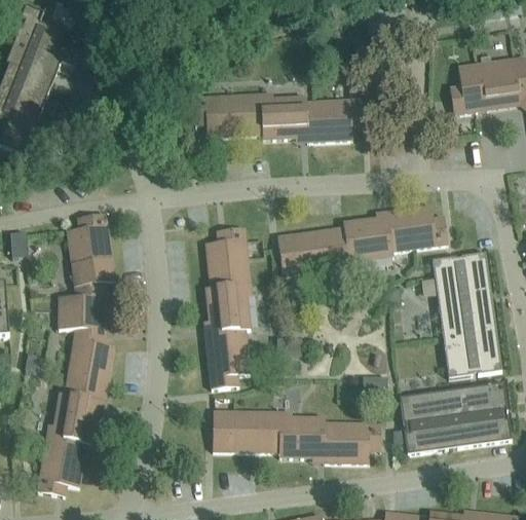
[(467,0),(471,17),(521,10),(520,0),(467,0)]
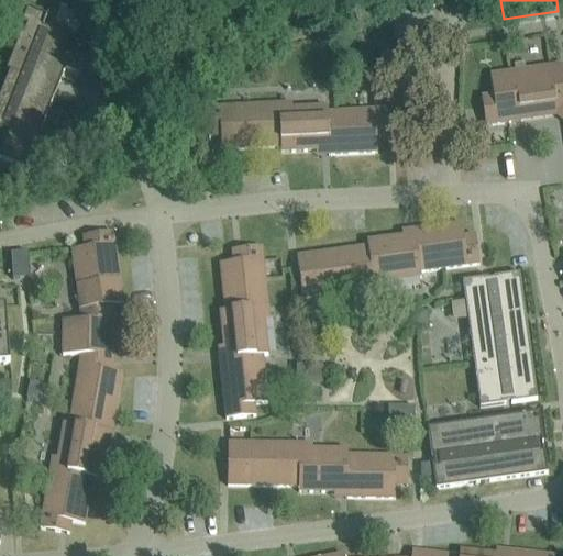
[(46,12),(28,4),(22,18),(28,20),(23,29),(21,28),(7,65),(10,66),(0,89),(0,123),(8,126),(0,145),(0,153),(25,164),(65,65),(79,70),(86,53),(72,46),(69,51),(61,47),(68,29),(54,23),(53,25),(43,22),(46,12)]
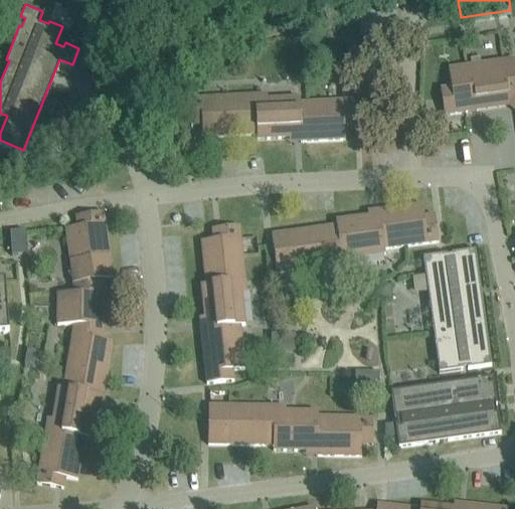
[(451,82),(440,85),(441,91),(444,111),(467,108),(478,106),(477,102),(513,97),(514,98),(514,61),(514,54),(502,56),(467,61),(448,63),(451,82)]
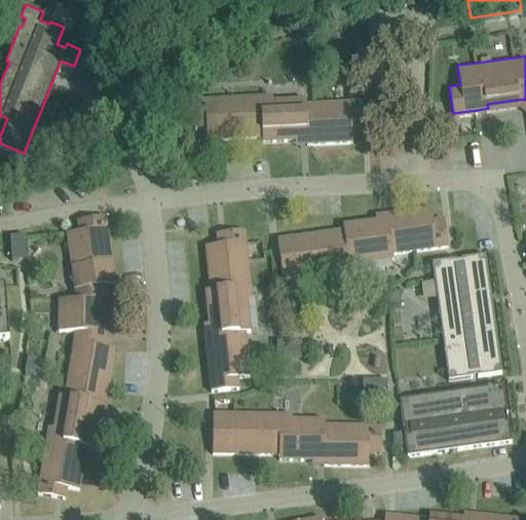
[(384,76),(367,77),(368,89),(384,89),(384,76)]
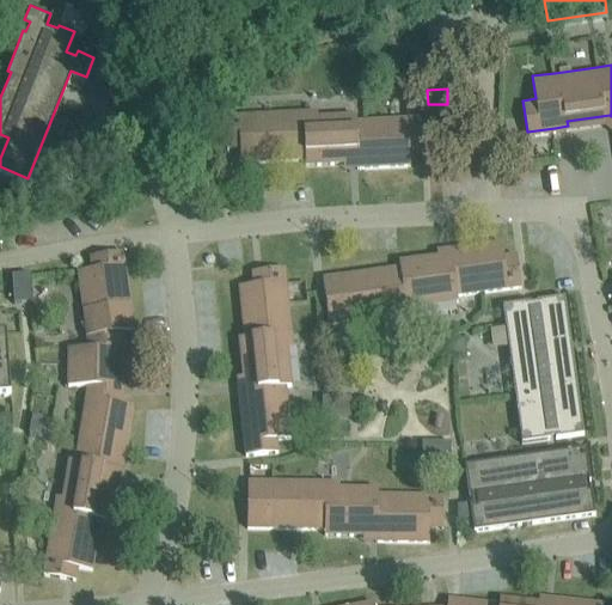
[(410,162),(409,136),(422,136),(421,114),(355,117),(355,111),(303,114),(303,108),(225,111),(226,134),(239,134),(240,158),(305,154),(305,160),(356,158),(357,164),(410,162)]
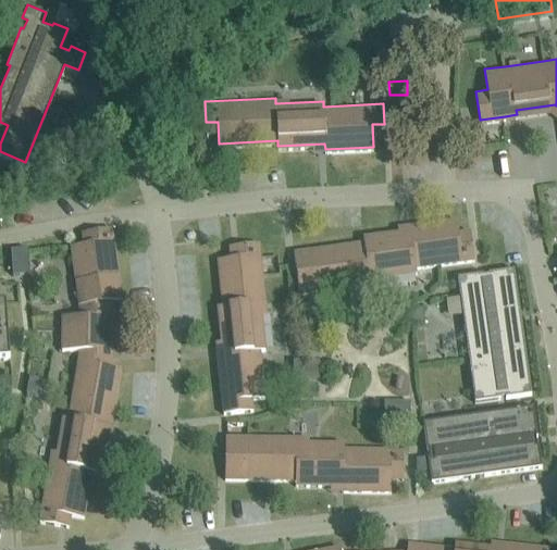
[(73,99),(69,110),(81,114),(85,103),(73,99)]
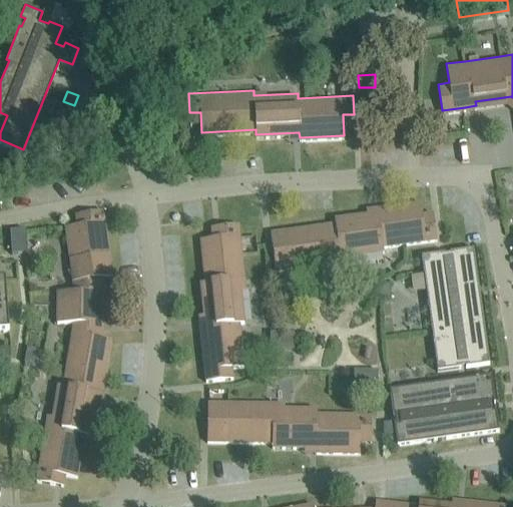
[(107,160),(104,150),(94,153),(97,163),(107,160)]
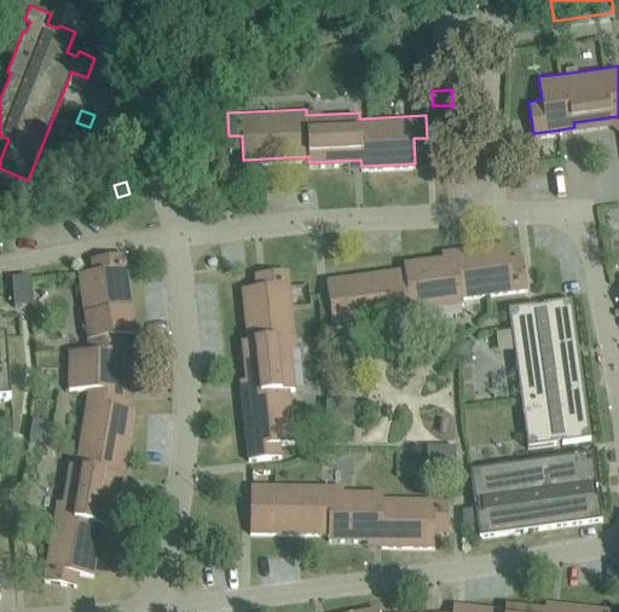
[(341,275),(327,276),(329,299),(331,309),(333,323),(346,322),(410,313),(411,313),(411,307),(463,300),(462,294),(474,293),(503,289),(527,286),(526,284),(524,264),(510,265),(508,246),(508,241),(455,248),(455,253),(443,255),(404,260),(404,266),(341,275)]
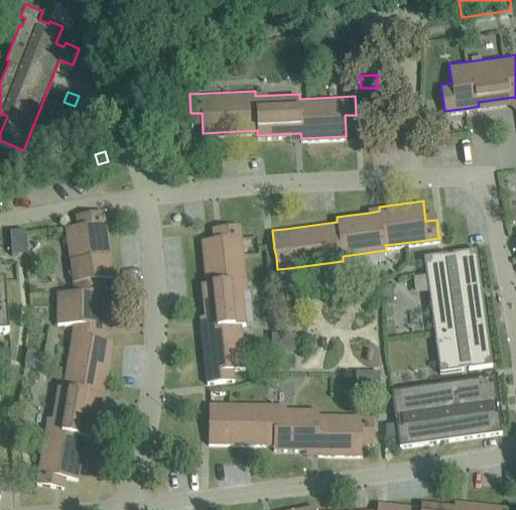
[(62,289),(57,289),(57,319),(57,322),(62,322),(75,321),(63,385),(58,384),(51,426),(46,425),(36,481),(55,484),(56,473),(78,477),(85,433),(90,434),(97,391),(102,392),(111,338),(103,336),(103,332),(94,331),(94,322),(103,322),(104,289),(98,289),(99,276),(112,274),(103,209),(85,211),(86,222),(66,225),(75,289),(62,289)]
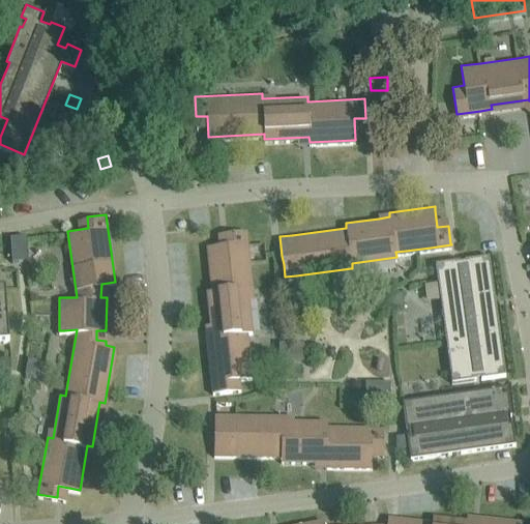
[(228,241),(218,242),(207,243),(211,288),(207,289),(211,333),(206,333),(212,390),(232,388),(231,377),(252,375),(246,329),(252,329),(247,285),(252,284),(246,228),(227,230),(228,241)]
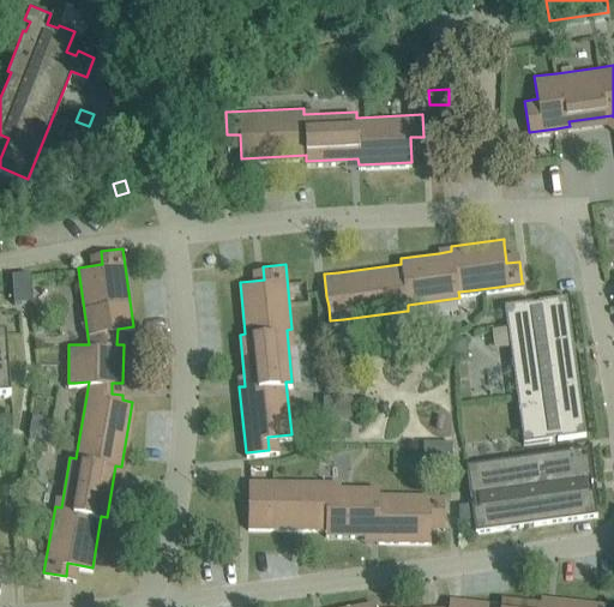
[(30,270),(12,271),(13,300),(32,298),(30,270)]
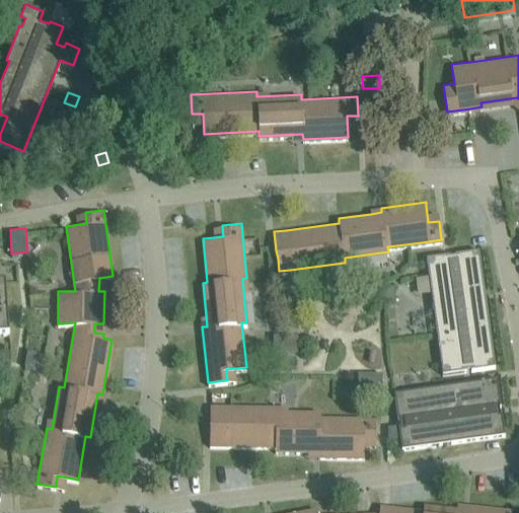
[(450,251),(426,255),(431,285),(432,285),(436,317),(435,317),(443,371),(466,368),(466,366),(471,366),(471,368),(495,364),(488,309),(484,310),(479,278),(483,277),(478,247),(455,251),(455,252),(450,253),(450,251)]
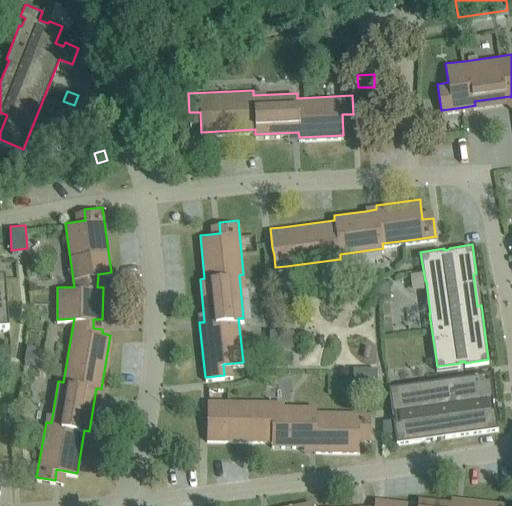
[(0,327),(9,327),(5,275),(0,275),(0,327)]
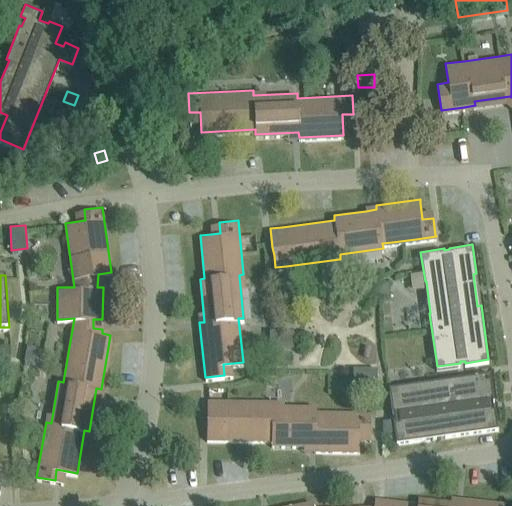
[(388,279),(377,281),(379,297),(391,295),(388,279)]
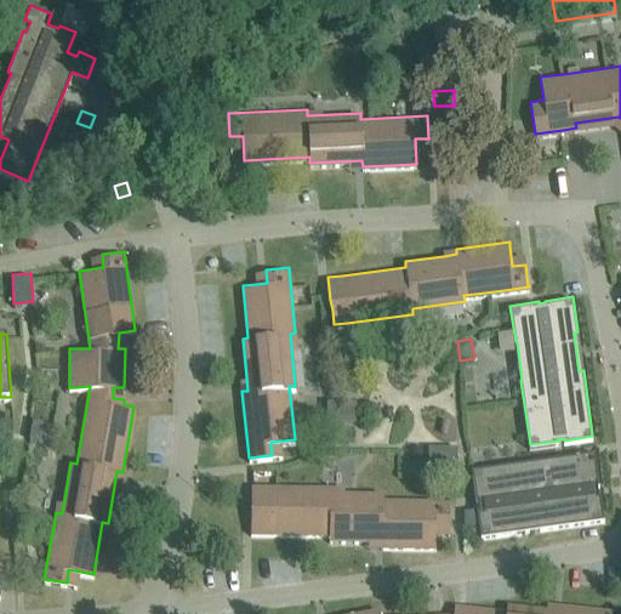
[(355,398),(326,398),(326,418),(355,418),(355,398)]
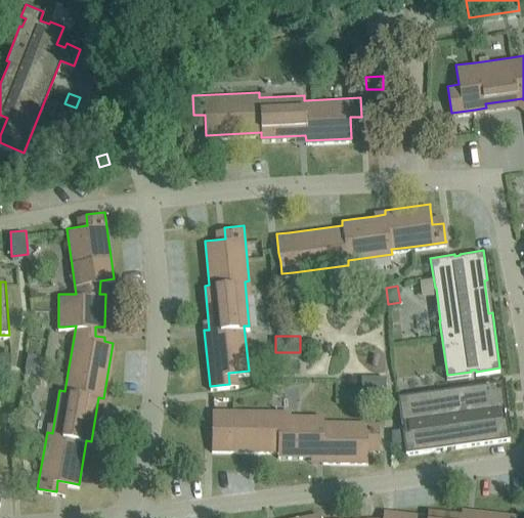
[(39,353),(28,351),(25,368),(37,370),(39,353)]
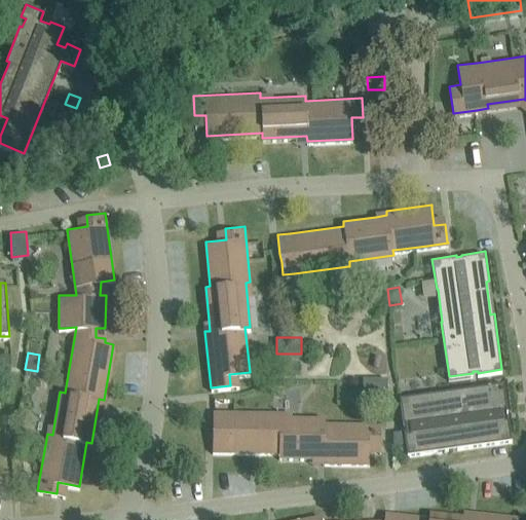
[(387,376),(363,375),(363,392),(387,392),(387,376)]
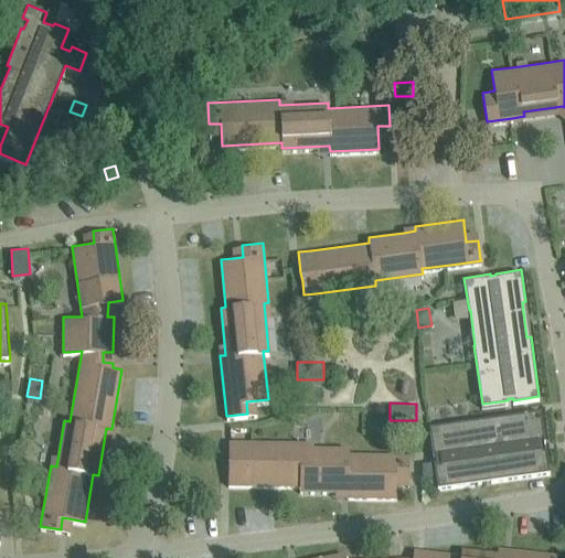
[(545,439),(541,409),(458,420),(459,425),(429,429),(433,454),(435,454),(436,460),(434,460),(437,486),(550,470),(546,444),(544,444),(543,439),(545,439)]
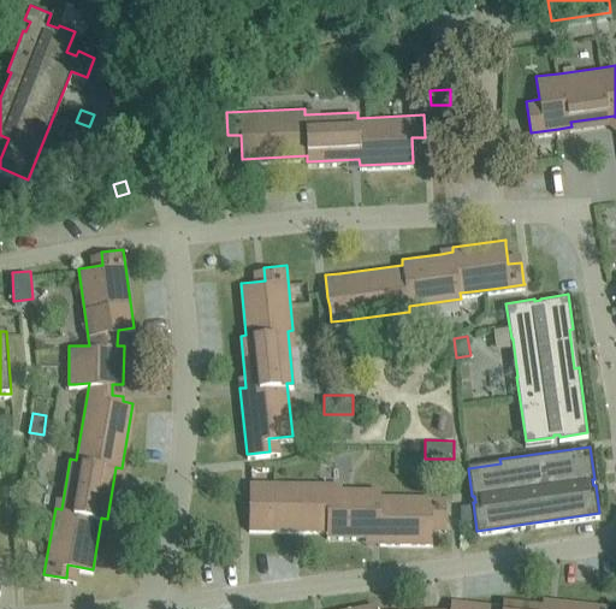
[(445,516),(445,494),(380,494),(380,488),(329,488),(329,482),(273,480),(249,480),(249,502),(262,502),(261,527),(326,528),(326,533),(378,534),(378,540),(432,542),(432,516),(445,516)]
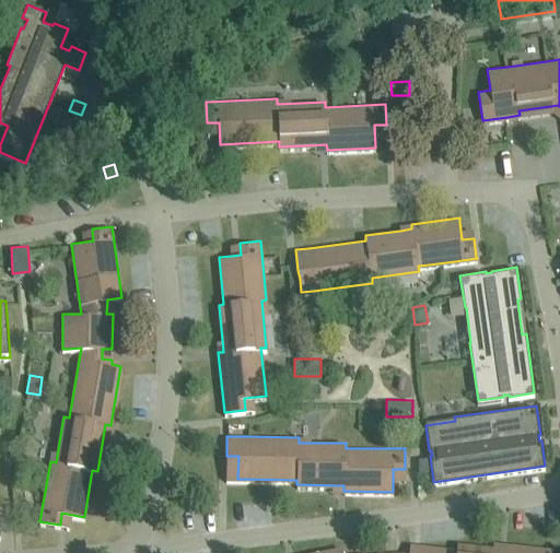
[(504,548),(457,543),(456,549),(409,543),(409,552),(404,552),(393,552),(394,552),(380,552),(552,552),(553,548),(505,543),(504,548)]
